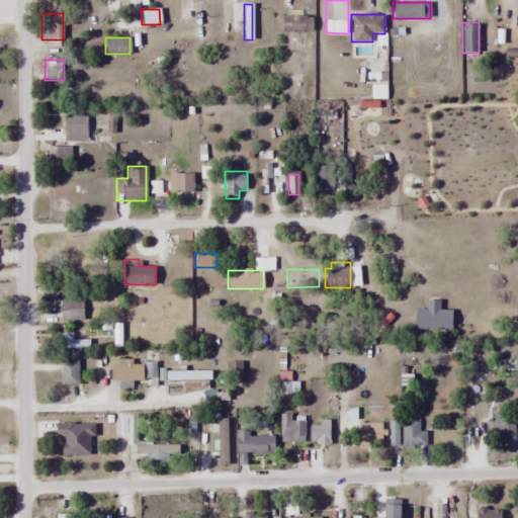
[(83,298),(59,298),(59,320),(83,320),(83,298)]
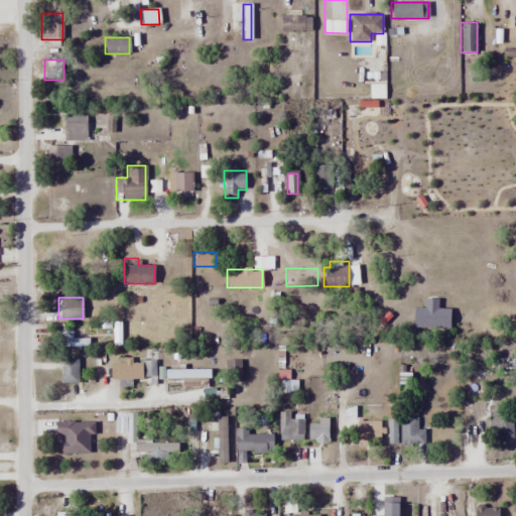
[(72,338),(72,331),(57,331),(57,350),(91,350),(91,338),(72,338)]
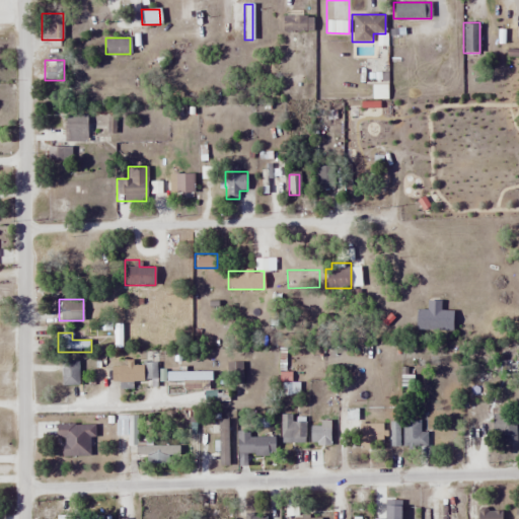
[(78,384),(78,360),(60,360),(60,384),(78,384)]
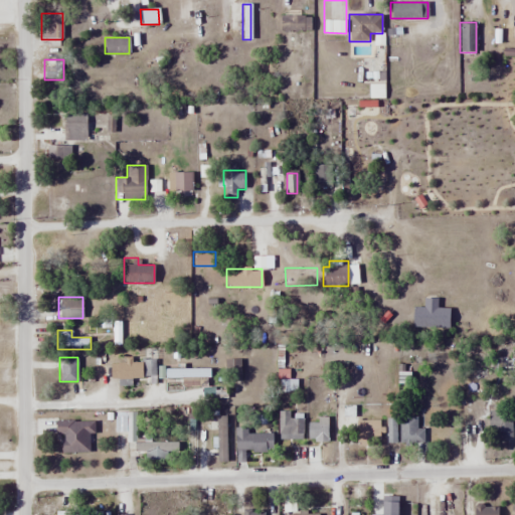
[(239,380),(239,359),(222,359),(222,380),(239,380)]
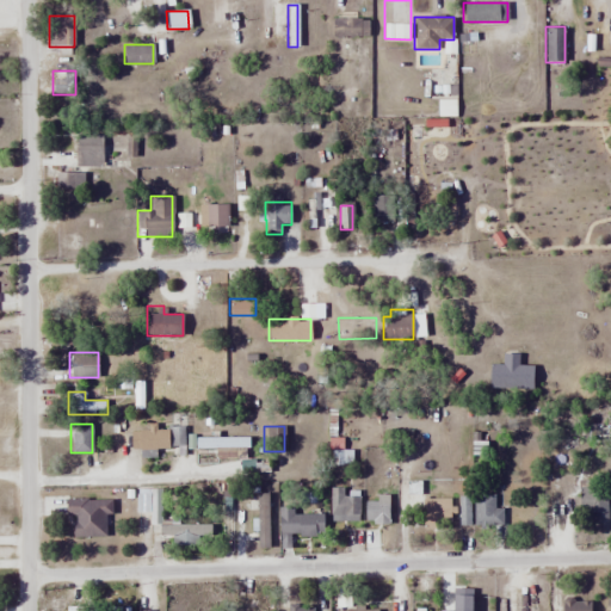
[(139,427),(137,455),(183,455),(184,427),(139,427)]
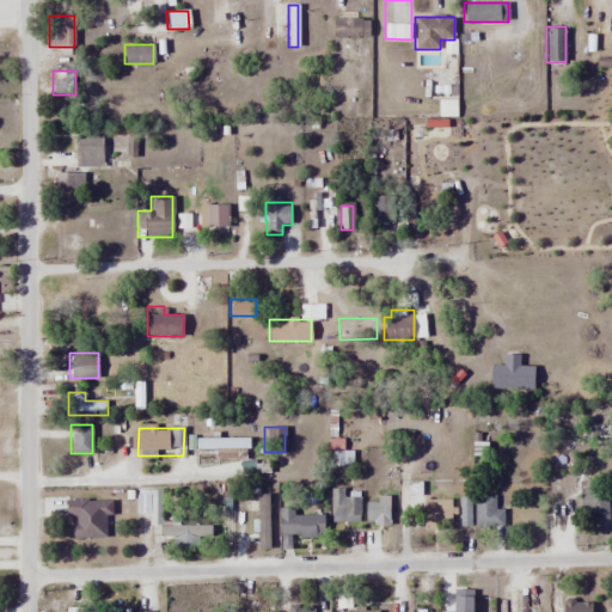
[(195,438),(195,448),(248,448),(248,438),(195,438)]
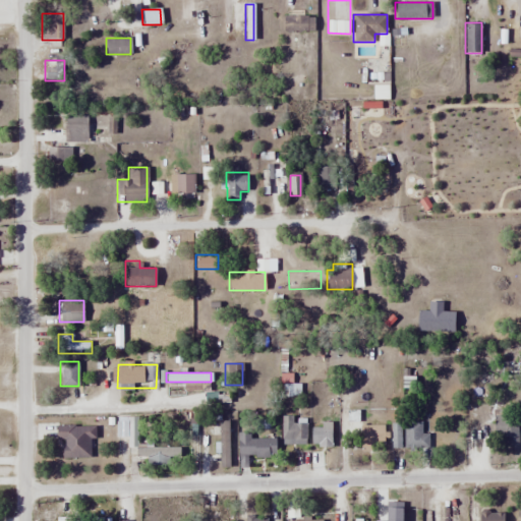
[(517,442),(517,409),(491,409),(491,442),(517,442)]
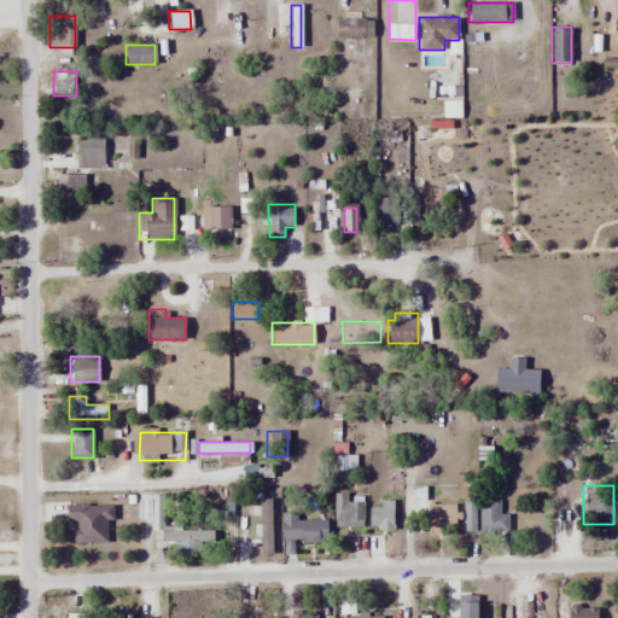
[(362,528),(362,500),(347,500),(347,493),(333,493),(333,528),(362,528)]
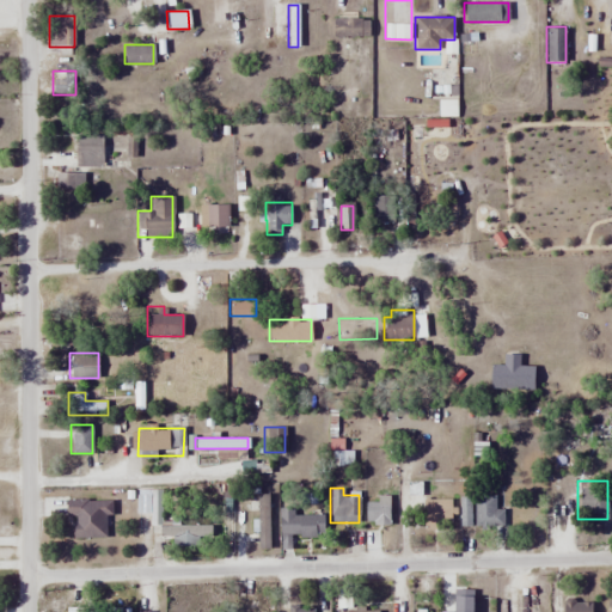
[(473,526),(503,526),(503,509),(495,509),(495,495),(473,495),(473,526)]
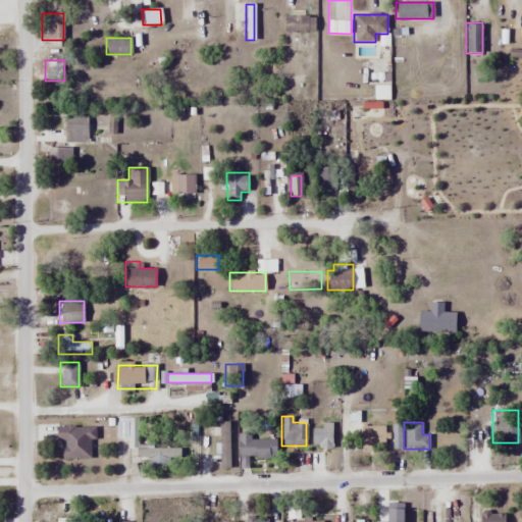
[(95,426),(56,426),(56,441),(60,441),(60,459),(90,459),(90,440),(95,440),(95,426)]
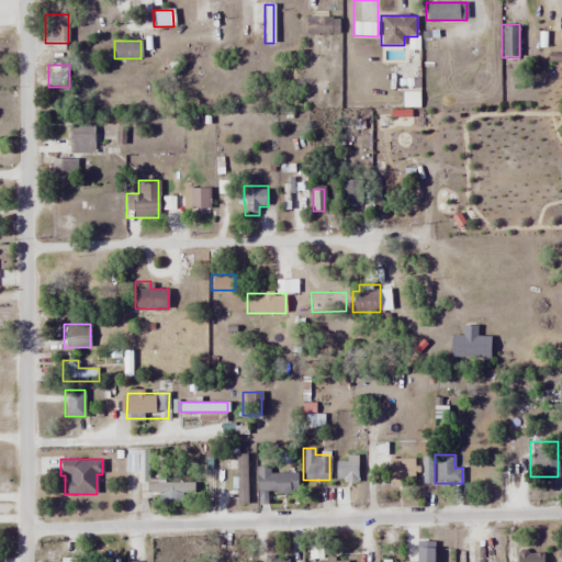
[(388,485),(414,485),(414,459),(388,459),(388,485)]
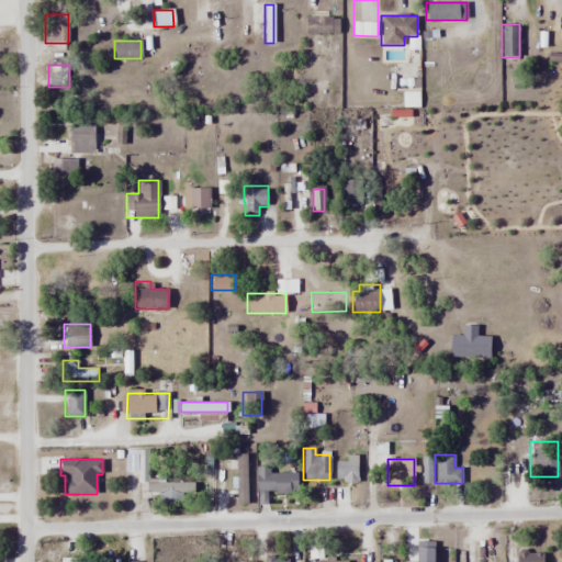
[(358,481),(358,460),(335,460),(335,481),(358,481)]
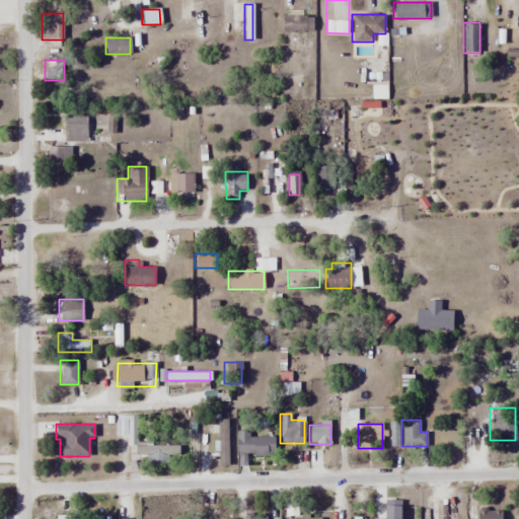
[(249,436),(249,430),(236,430),(236,457),(274,457),(274,436),(249,436)]
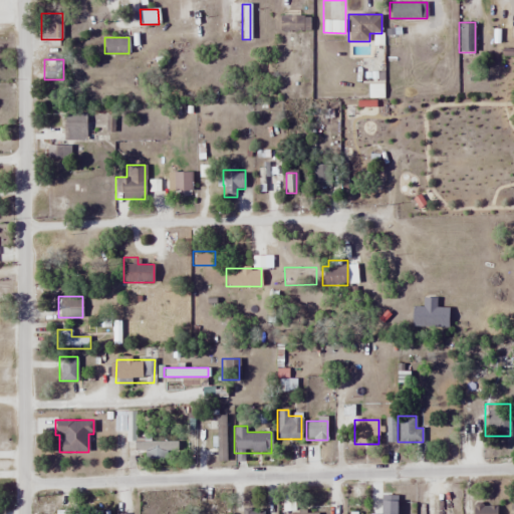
[(176,440),(133,440),(133,451),(176,451),(176,440)]
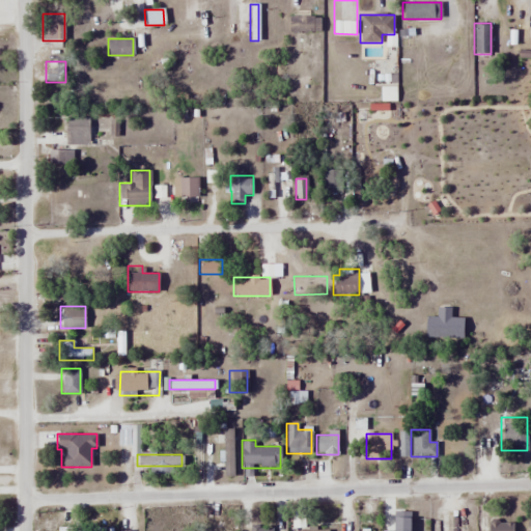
[(390,530),(408,530),(409,518),(390,518),(390,530)]
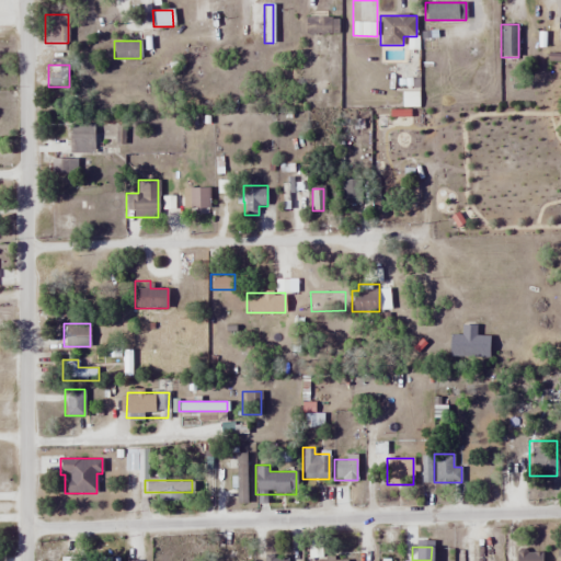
[(541,560),(542,550),(514,550),(514,560),(541,560)]
